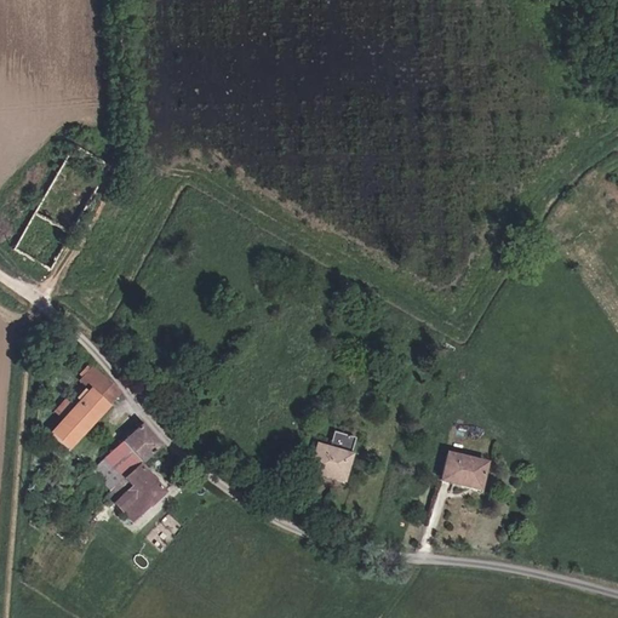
[(90,384),(76,402),(63,419),(52,435),(69,448),(119,385),(116,383),(90,364),(79,377),(90,384)]
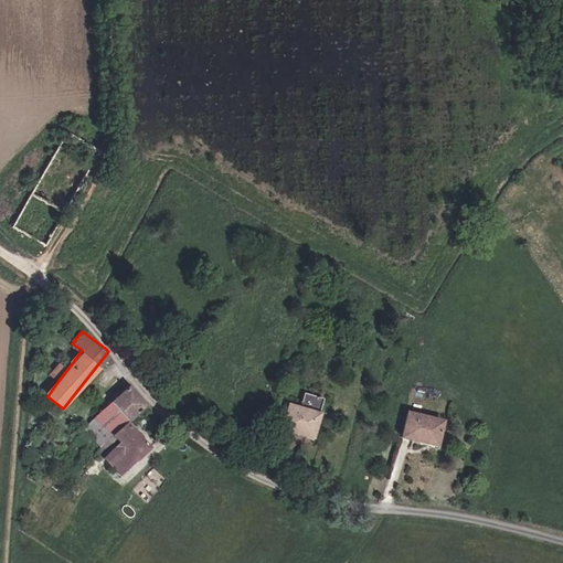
[(57,382),(70,367),(60,359),(48,375),(57,382)]
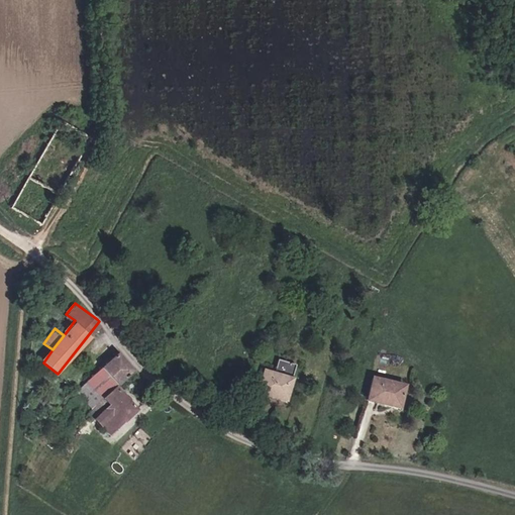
[(254,350),(245,379),(278,390),(291,353),(273,347),(270,355),(254,350)]
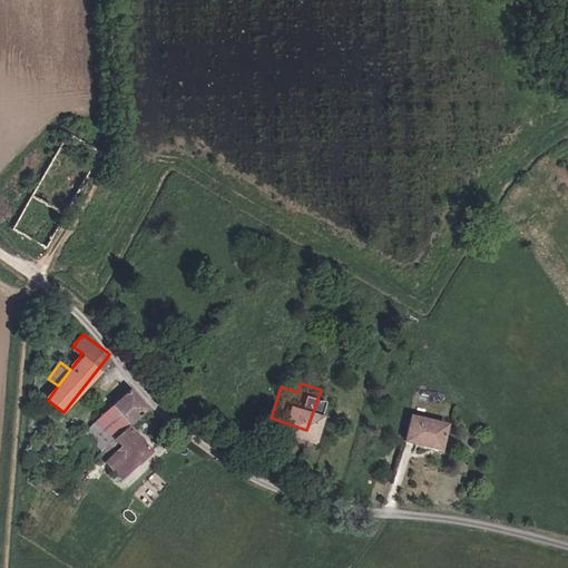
[(89,430),(105,449),(126,426),(128,423),(130,421),(146,404),(144,403),(142,400),(129,384),(89,430)]
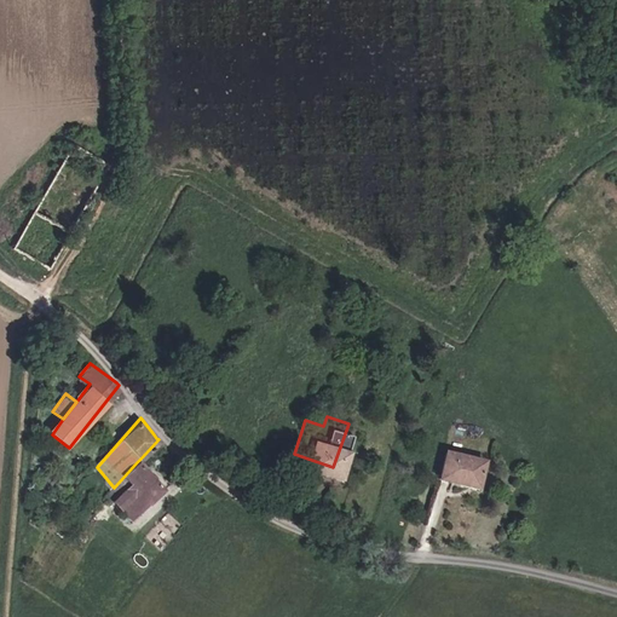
[(486,489),(496,461),(459,450),(450,477),(486,489)]
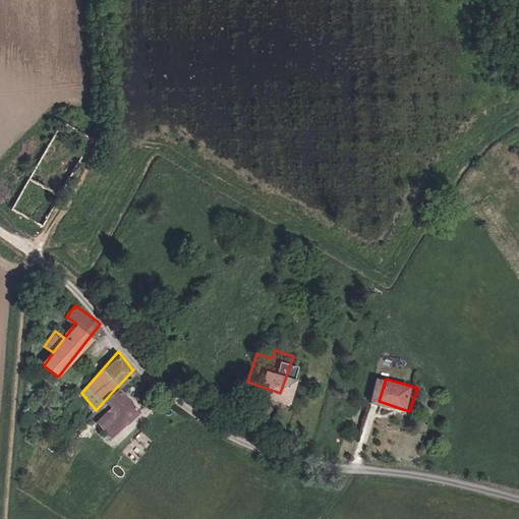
[(115,389),(96,410),(104,418),(98,424),(113,439),(138,413),(115,389)]
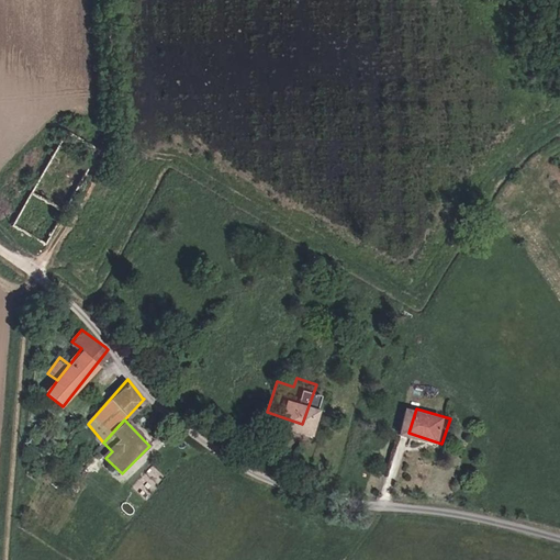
[(100,445),(94,451),(103,460),(105,458),(112,451),(103,443),(100,445)]
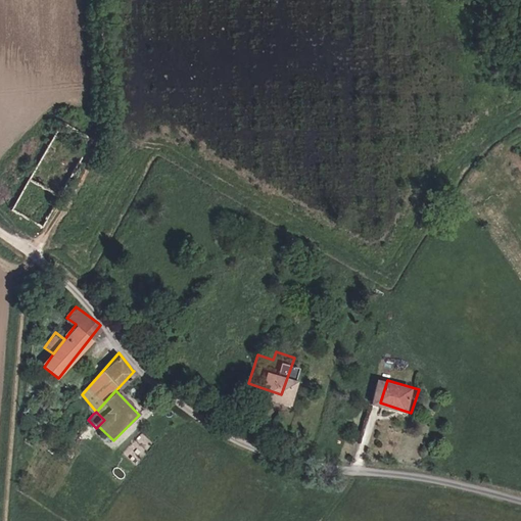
All buildings are outlined.
